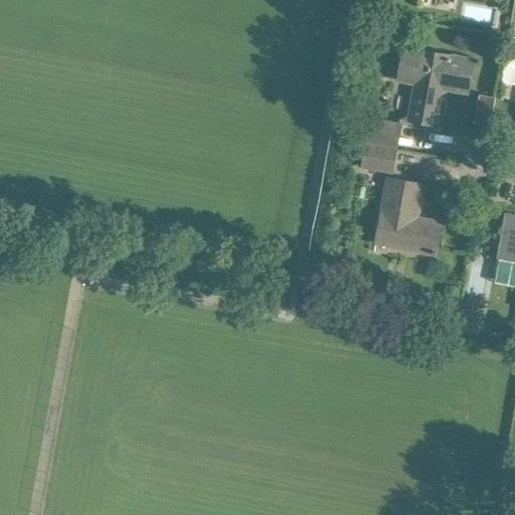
[(514,67),(514,37),(508,36),(503,65),(514,67)]
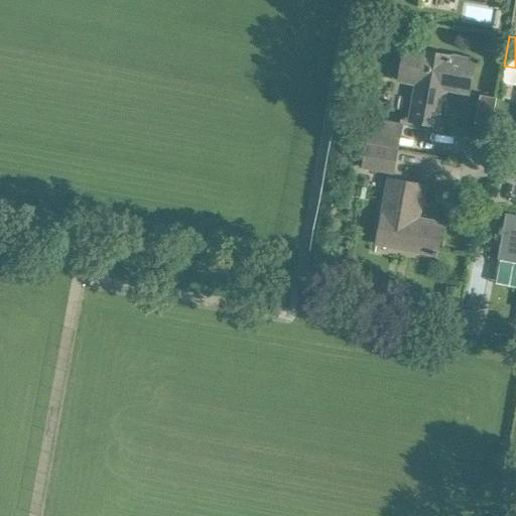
[(474,62),(447,57),(447,56),(403,48),(397,80),(416,84),(409,120),(435,125),(442,88),(468,93),(474,62)]
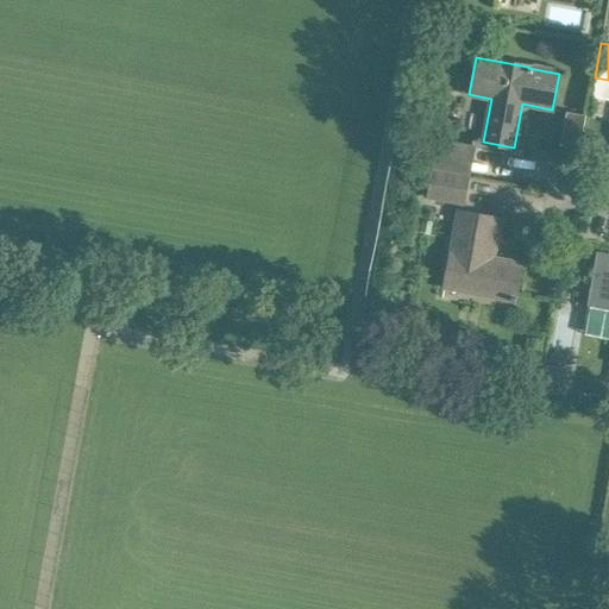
[(438,140),(433,169),(469,176),(473,146),(438,140)]
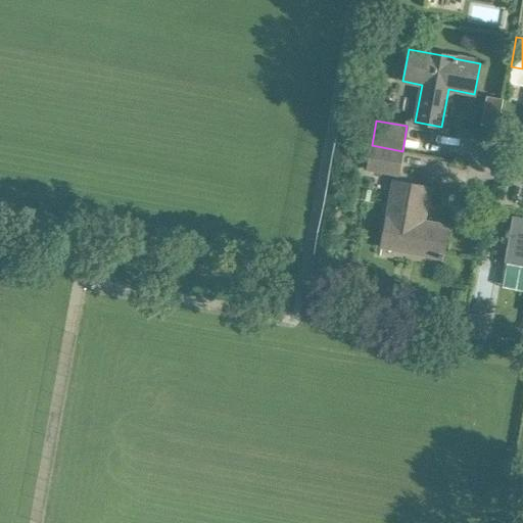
[(372,145),(368,169),(398,175),(402,151),(372,145)]
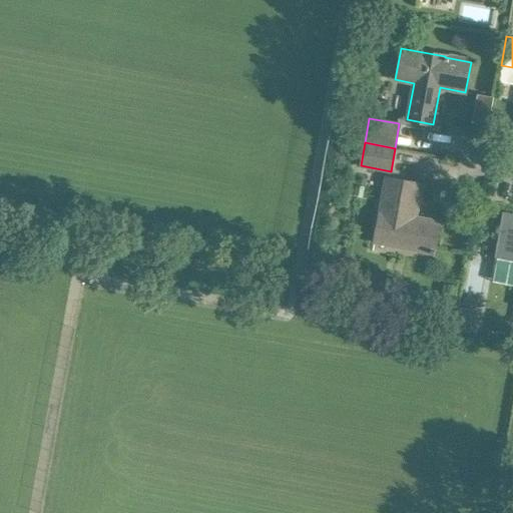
[(422,218),(422,220),(415,219),(421,184),(386,177),(375,236),(408,242),(407,248),(434,253),(435,249),(440,221),(422,218)]
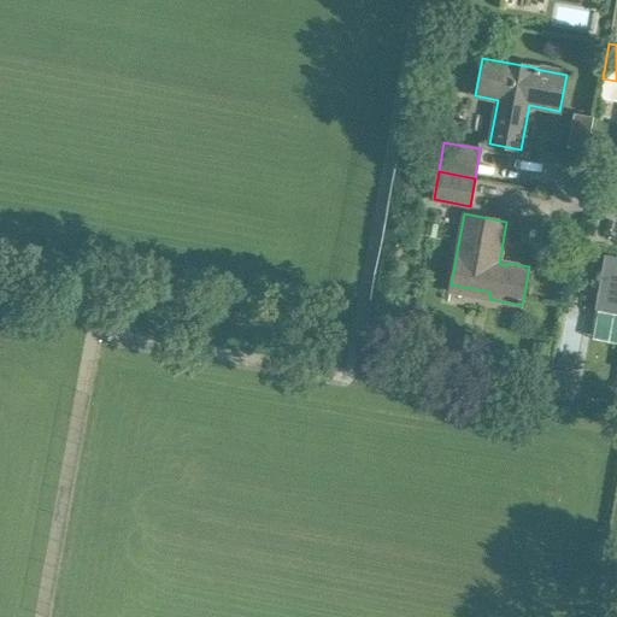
[(616,258),(606,256),(595,312),(616,316),(616,258)]
